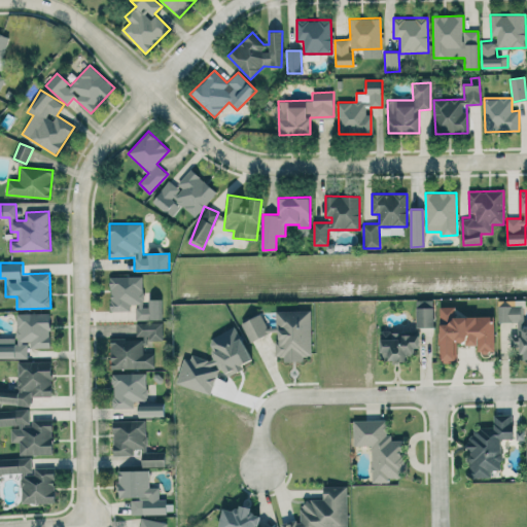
[(110,309),(136,309),(136,320),(161,319),(160,299),(144,300),(144,276),(109,276),(110,309)]
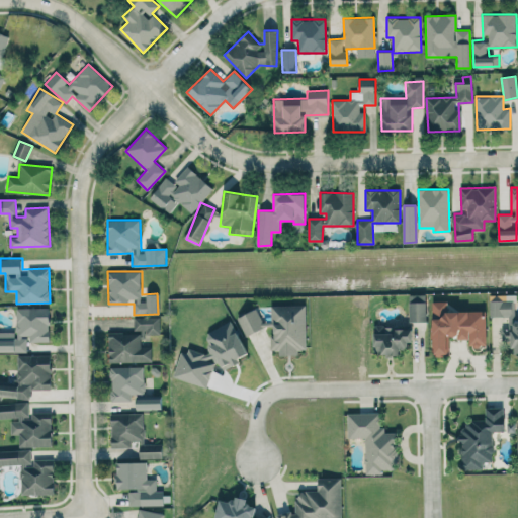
[(410,322),(427,322),(426,294),(409,294),(410,322)]
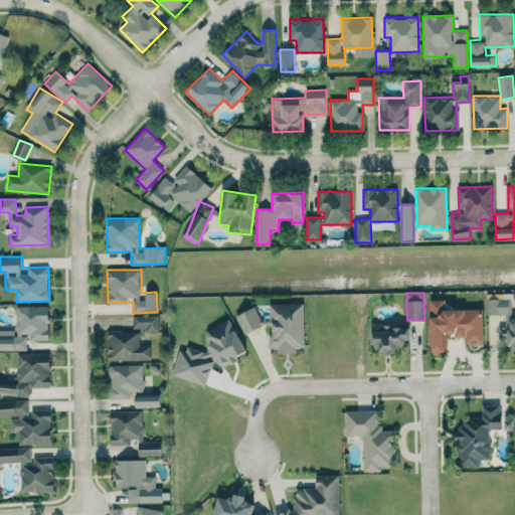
[(487,314),(506,314),(506,327),(499,327),(499,339),(509,338),(510,351),(514,350),(514,317),(511,318),(511,299),(487,299),(487,314)]
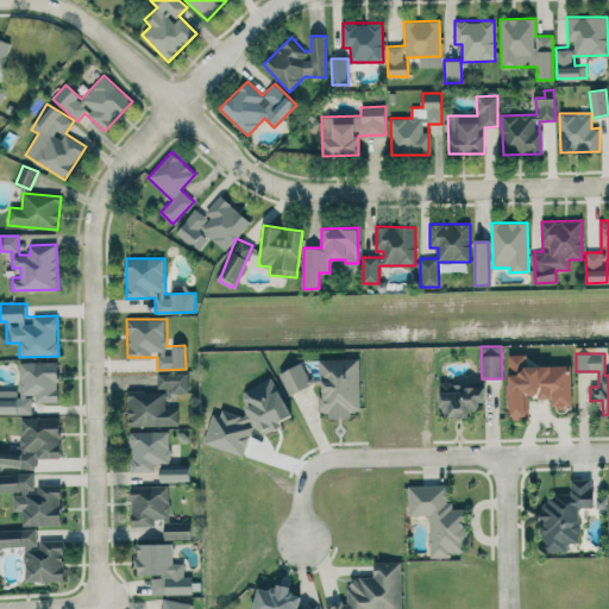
[(571,365),(527,365),(527,355),(508,355),(508,419),(526,419),(526,397),(552,397),(552,408),(571,408),(571,365)]
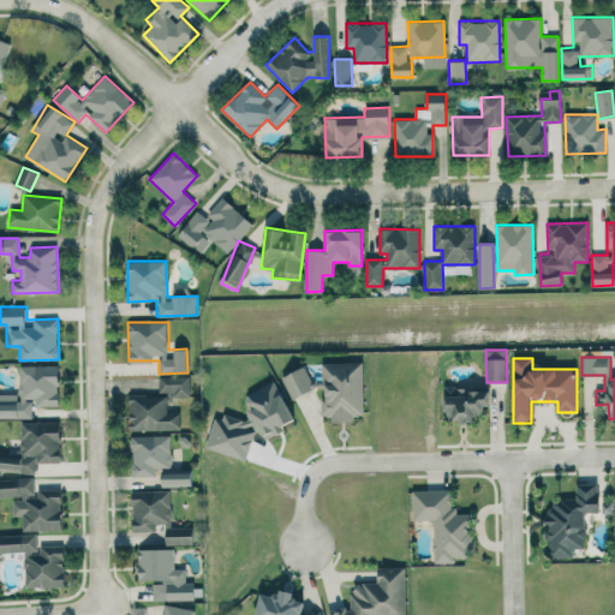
[(363,362),(323,363),(323,401),(322,401),(322,421),(354,419),(353,415),(364,415),(363,362)]
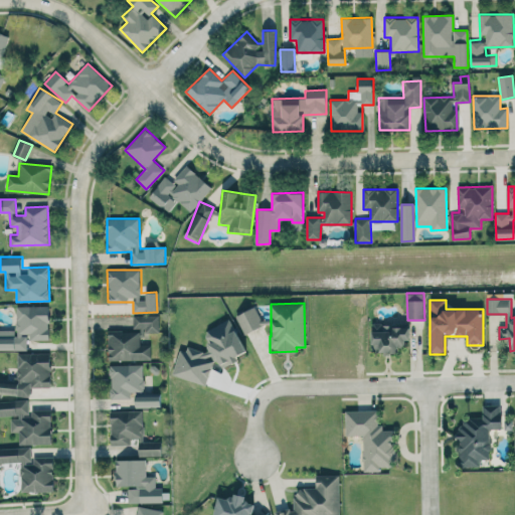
[(16,306),(16,329),(0,329),(0,349),(28,350),(28,339),(49,339),(49,306),(16,306)]
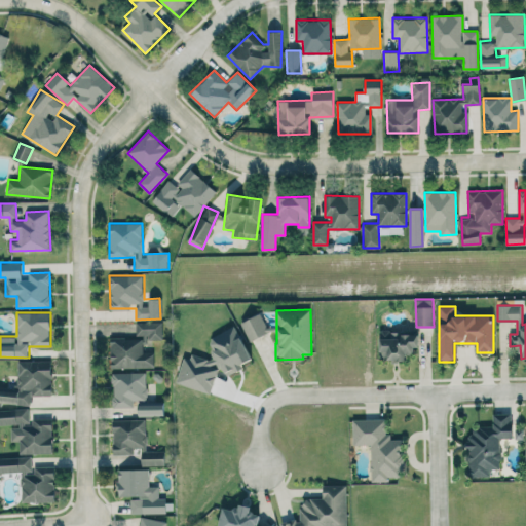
[(242,321),(250,339),(269,331),(261,312),(242,321)]
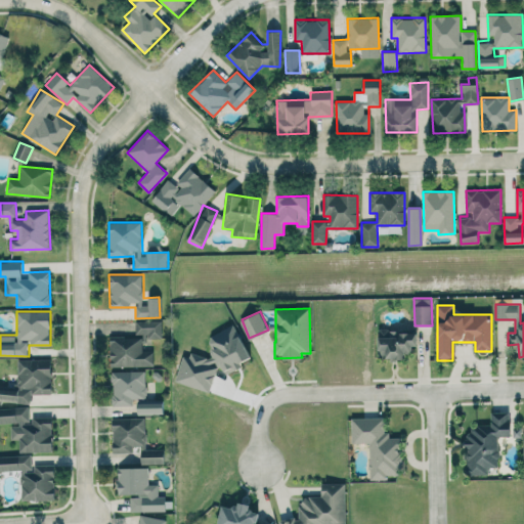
[(110,366),(154,366),(154,350),(142,351),(142,339),(162,339),(162,320),(136,320),(136,336),(110,336),(110,366)]
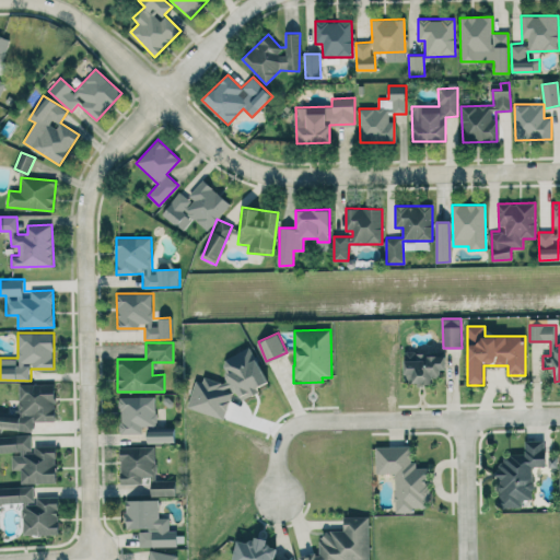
[(188,407),(224,419),(232,393),(247,397),(257,393),(258,387),(268,383),(252,347),(222,360),(228,372),(224,383),(205,376),(196,381),(188,407)]
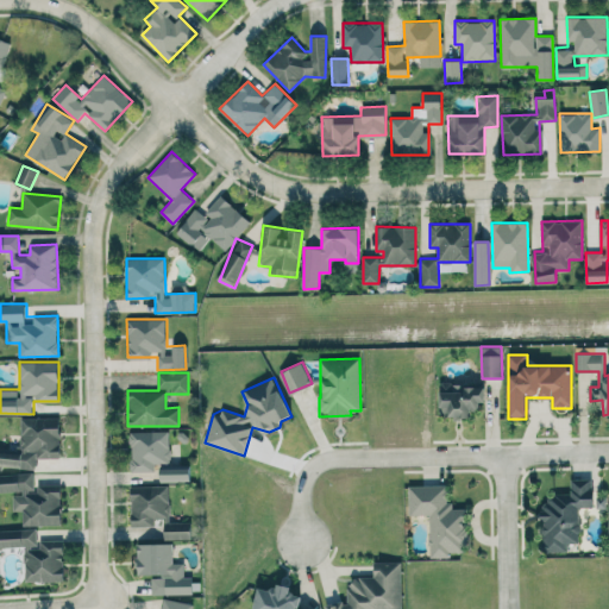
[(483,384),(440,383),(439,418),(471,418),(471,410),(483,410),(483,384)]
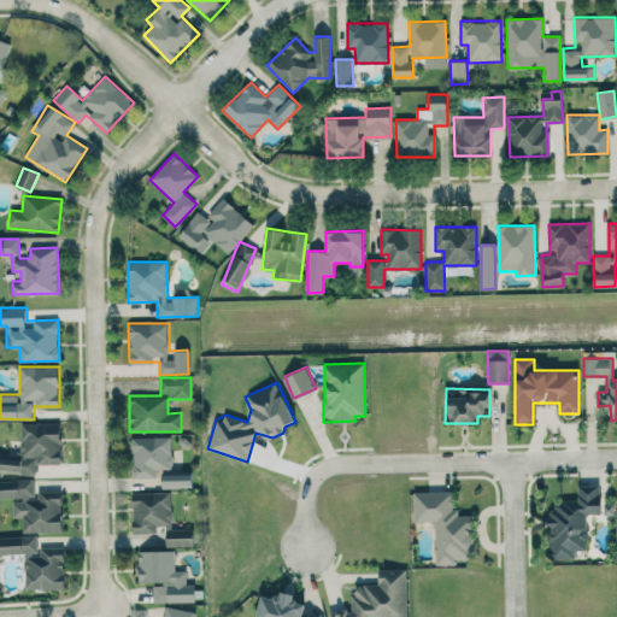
[(60,423),(21,423),(21,454),(0,453),(0,474),(36,474),(36,464),(60,464),(60,423)]
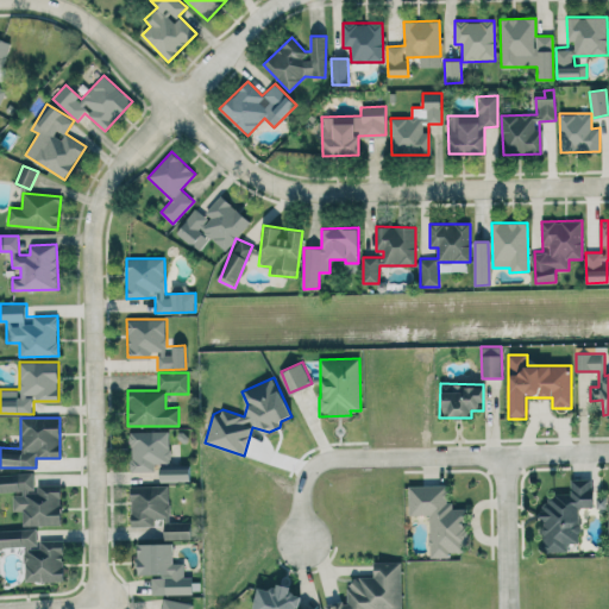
[(169,431),(130,432),(131,471),(154,471),(154,463),(170,463),(169,431)]
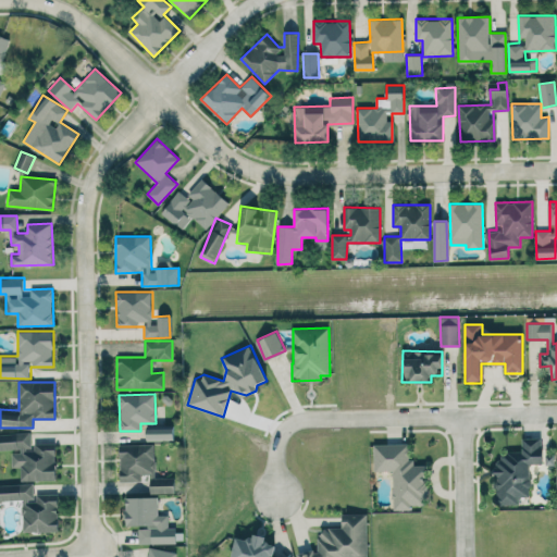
[(146,426),(147,441),(174,440),(173,425),(146,426)]
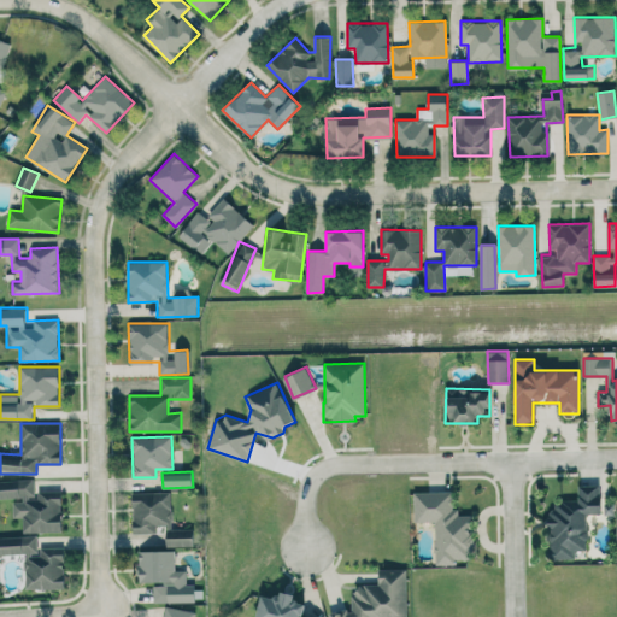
[(62,532),(60,491),(35,491),(35,479),(0,479),(0,483),(0,489),(0,499),(13,499),(13,517),(23,517),(23,533),(62,532)]
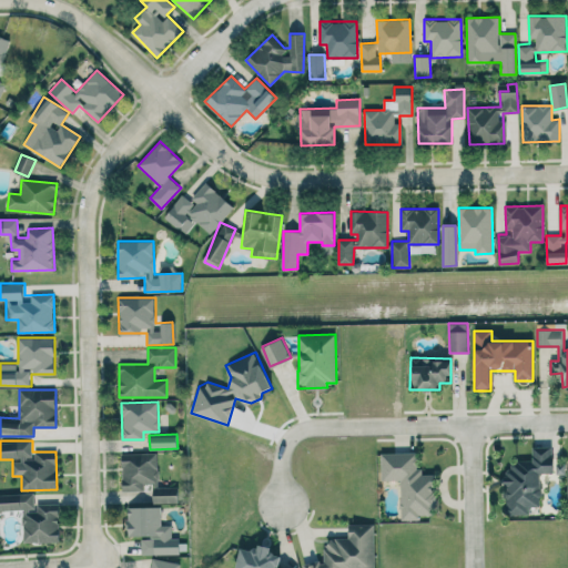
[(553,446),(531,447),(531,462),(505,463),(506,515),(529,515),(529,507),(544,507),(543,473),(554,473),(553,446)]
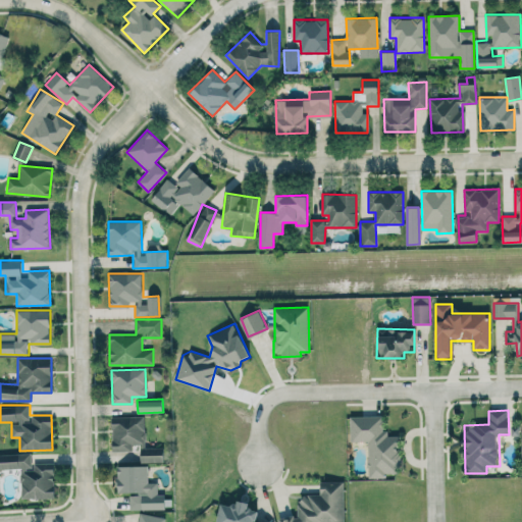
[(111,416),(111,451),(138,451),(138,462),(163,462),(163,448),(145,448),(145,416),(111,416)]
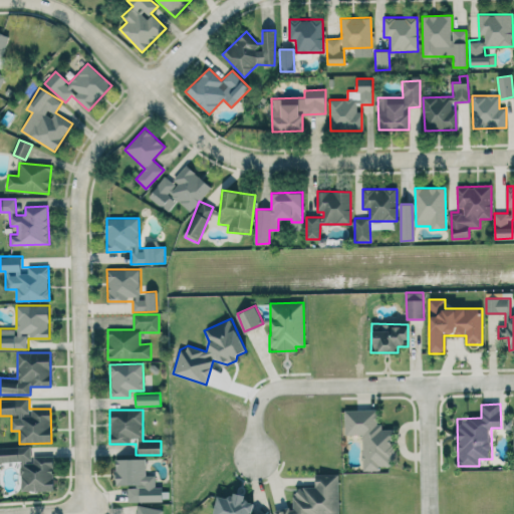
[(344,410),(344,435),(362,435),(362,470),(380,470),(380,466),(394,466),(394,430),(378,430),(378,410),(344,410)]
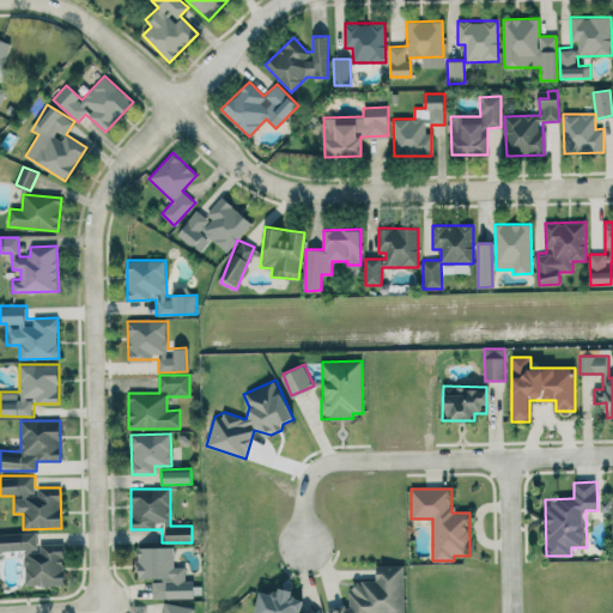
[(64,584),(62,544),(37,544),(37,533),(0,533),(0,551),(24,551),(25,586),(64,584)]
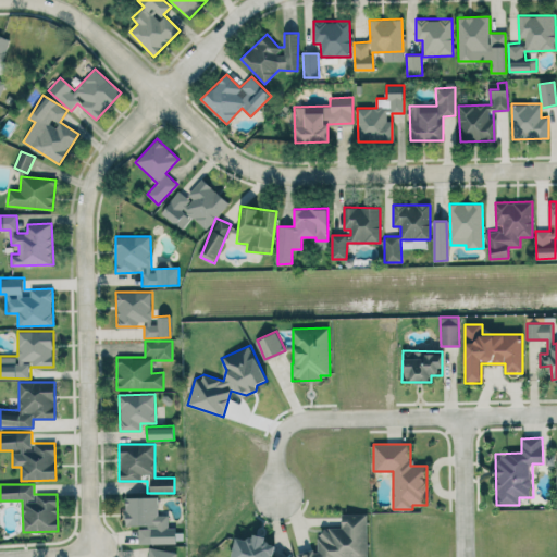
[(158,496),(125,497),(125,525),(139,525),(139,544),(176,543),(176,528),(168,528),(168,515),(158,515),(158,496)]
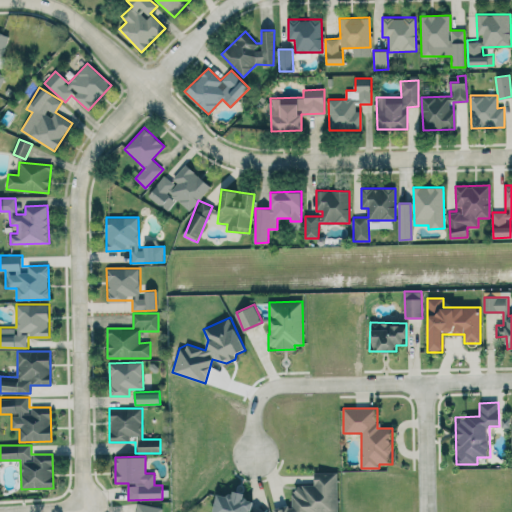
[(338,511),(337,472),(314,472),(314,485),(292,485),(293,506),(276,507),(276,511),(338,511)]
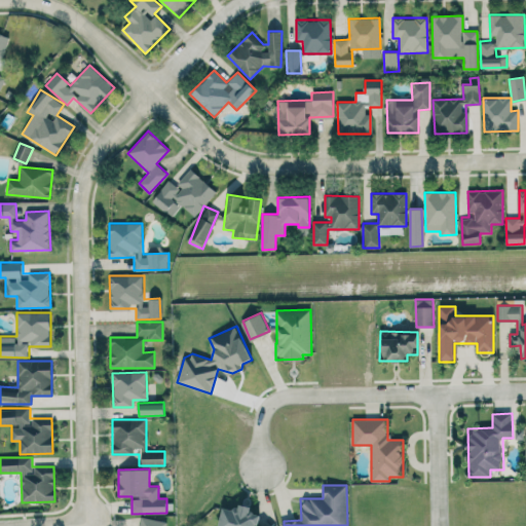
[(257,525),(260,514),(250,512),(251,506),(236,503),(235,510),(222,508),(218,525),(257,525)]
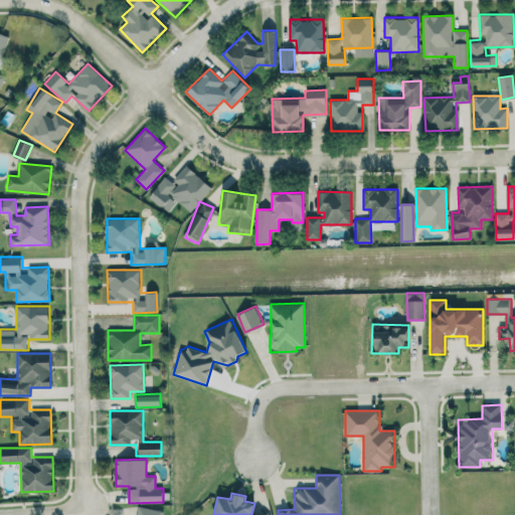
[(161,514),(162,510),(138,506),(136,514),(161,514)]
